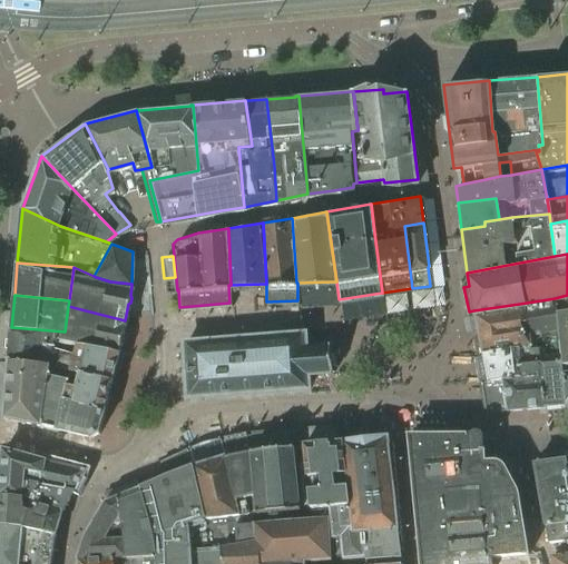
[(567,295),(555,298),(557,312),(567,309),(567,295)]
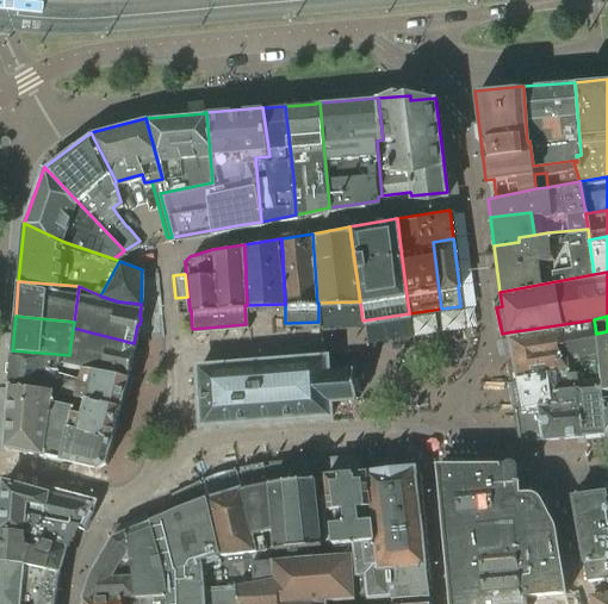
[(576,354),(597,349),(596,334),(594,319),(564,324),(507,332),(507,334),(501,335),(503,346),(504,352),(510,350),(510,349),(565,340),(566,356),(576,355),(576,354)]
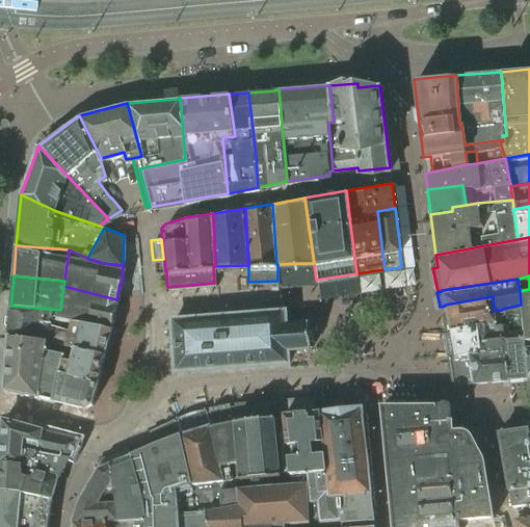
[(114,309),(115,301),(116,299),(63,286),(60,310),(59,315),(109,328),(112,317),(114,315),(115,311),(114,309)]
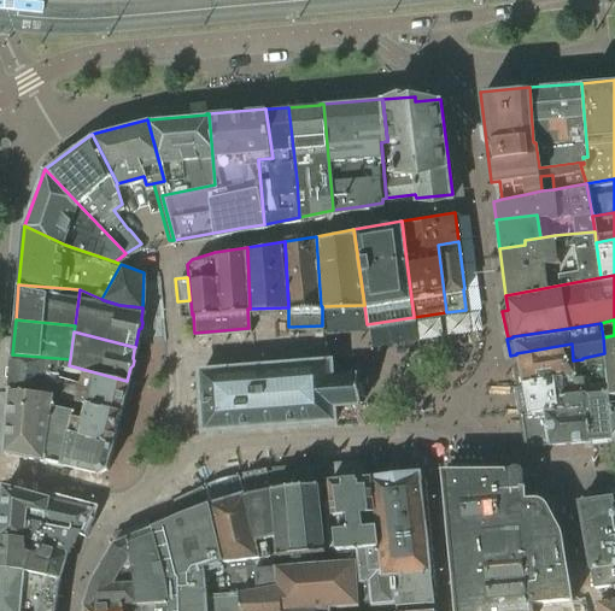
[(613,435),(614,434),(614,335),(603,338),(604,353),(613,435)]
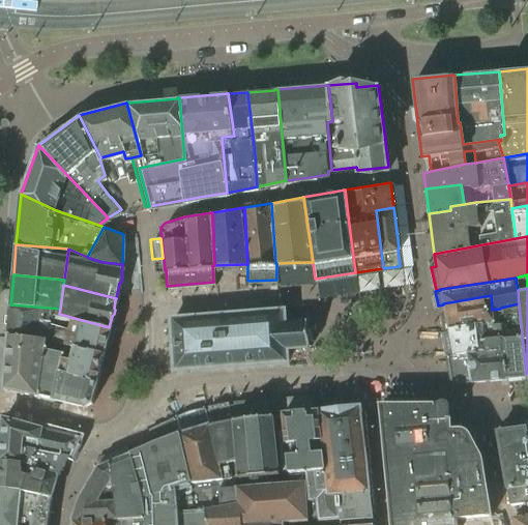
[(443,303),(443,304),(447,328),(473,323),(476,321),(475,313),(492,310),(491,295),(443,303)]
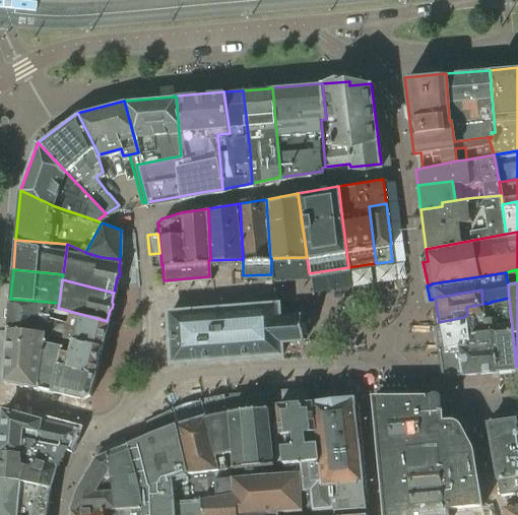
[(493,314),(492,314),(496,369),(516,367),(509,298),(491,302),(491,303),(493,302),(493,314)]
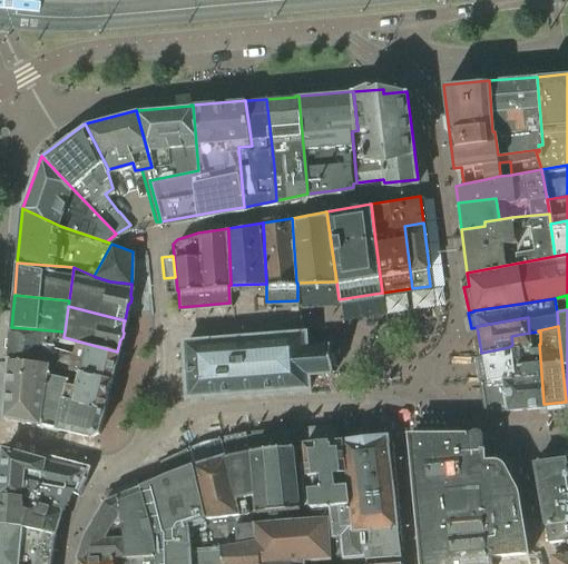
[(62,348),(64,337),(65,332),(11,327),(9,358),(48,362),(49,352),(51,352),(52,346),(62,348)]
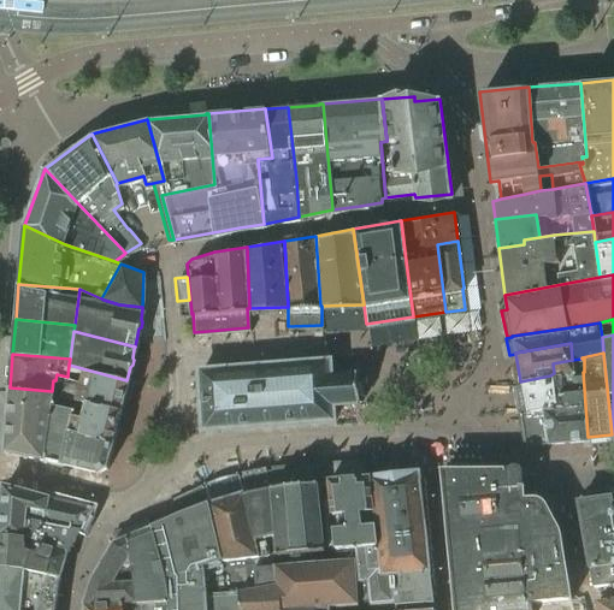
[(198,367),(198,369),(201,427),(334,419),(332,402),(359,401),(358,372),(330,373),(330,367),(329,357),(198,367)]
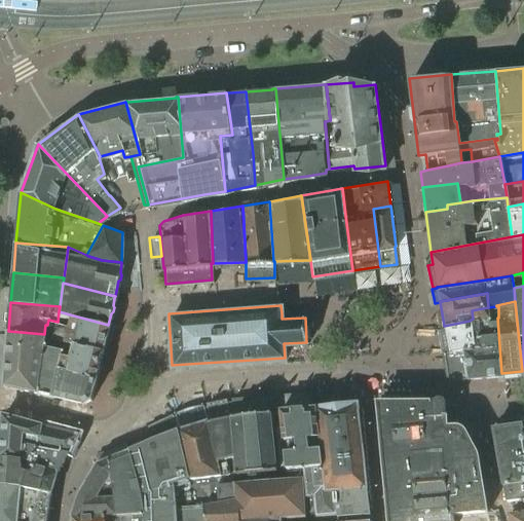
[(470,321),(444,326),(439,327),(443,349),(449,348),(449,350),(462,347),(479,344),(478,332),(478,320),(489,319),(488,307),(472,310),(473,319),(470,321)]
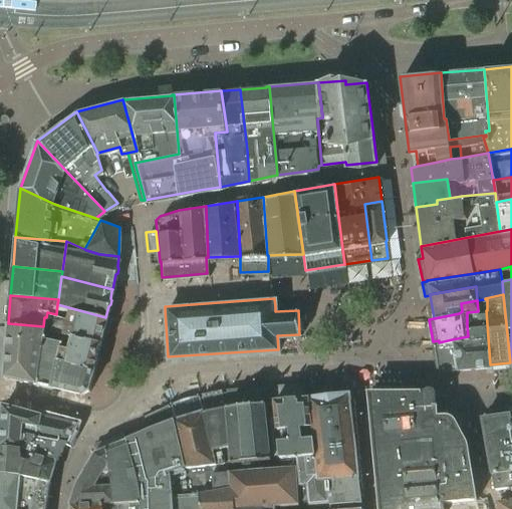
[(99,341),(105,317),(57,304),(56,314),(66,317),(62,332),(71,334),(99,341)]
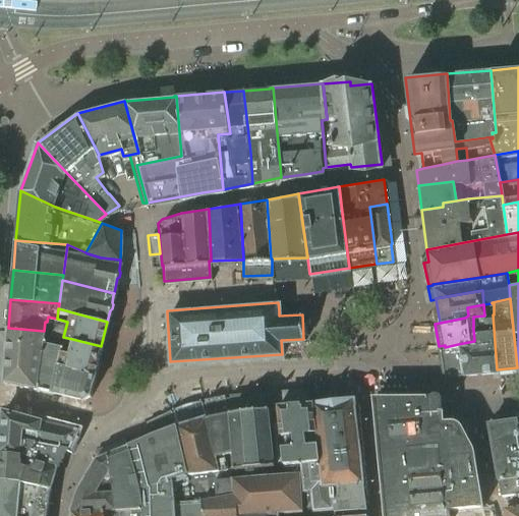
[(462,371),(497,369),(493,314),(484,316),(473,317),(473,329),(474,341),(458,344),(445,347),(440,347),(442,358),(444,374),(449,373),(462,370),(462,371)]
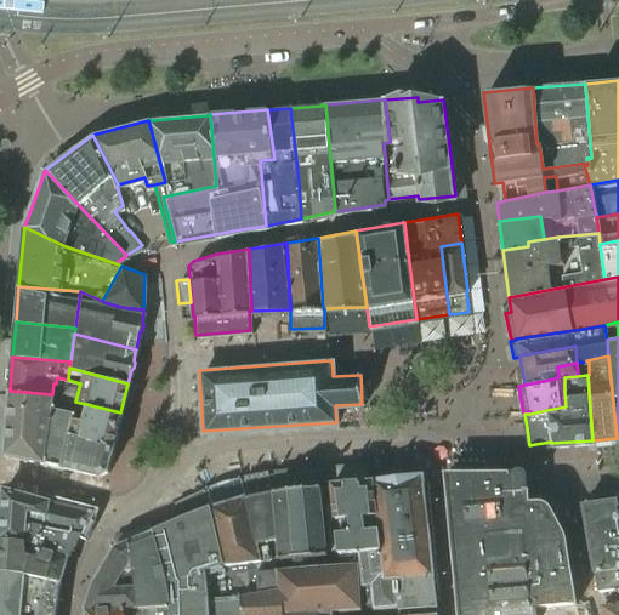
[(113,444),(113,443),(69,432),(73,417),(74,411),(54,408),(55,396),(52,394),(10,391),(5,453),(47,461),(98,473),(107,470),(107,468),(111,453),(113,444)]
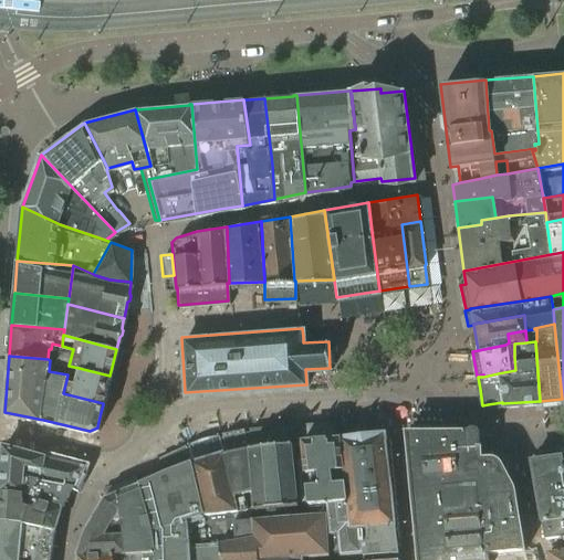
[(75,382),(66,380),(63,393),(103,403),(110,376),(79,368),(75,382)]
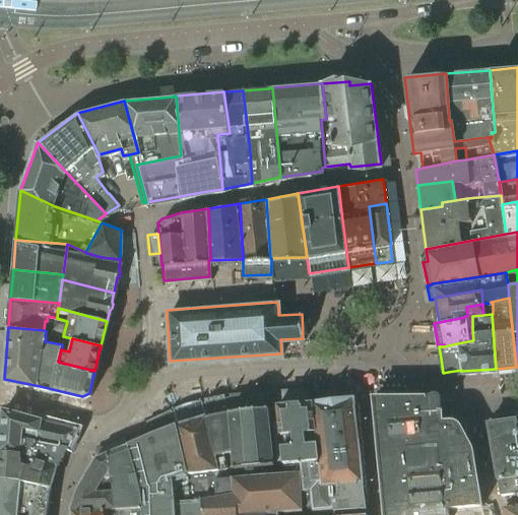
[(310,386),(317,458),(320,458),(323,483),(362,479),(362,478),(363,478),(363,474),(362,474),(360,462),(361,462),(350,382),(310,386)]
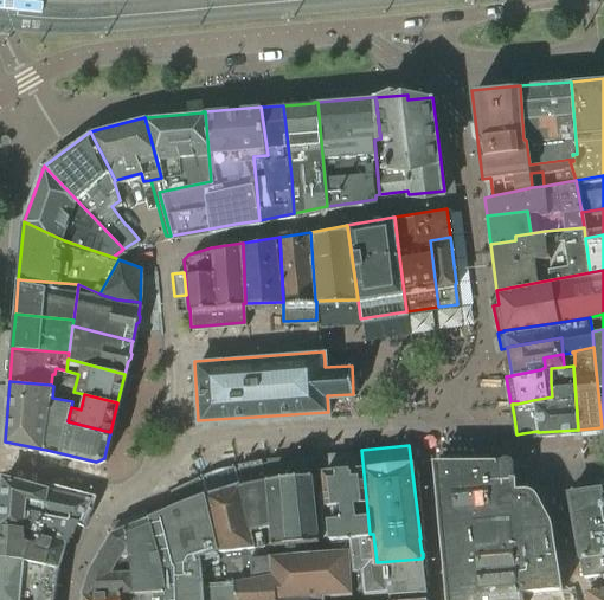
[(321,452),(322,471),(326,503),(341,502),(342,517),(328,518),(331,537),(349,536),(370,534),(361,450),(321,452)]
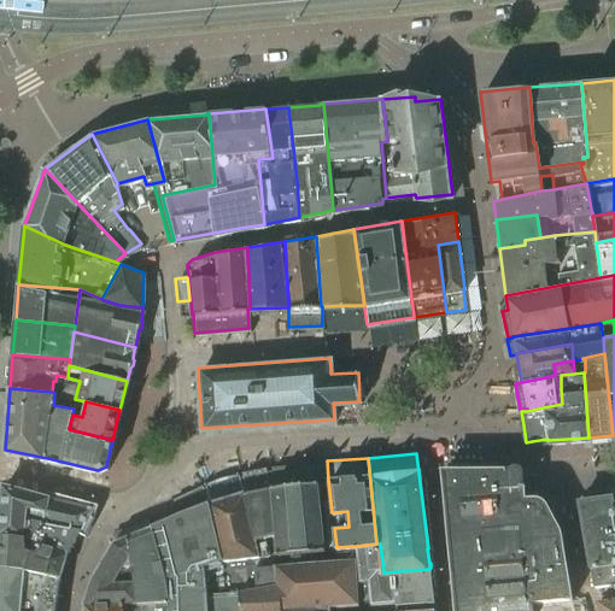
[(270,477),(271,486),(276,552),(323,548),(317,481),(316,481),(314,462),(269,466),(269,468),(269,469),(270,477)]
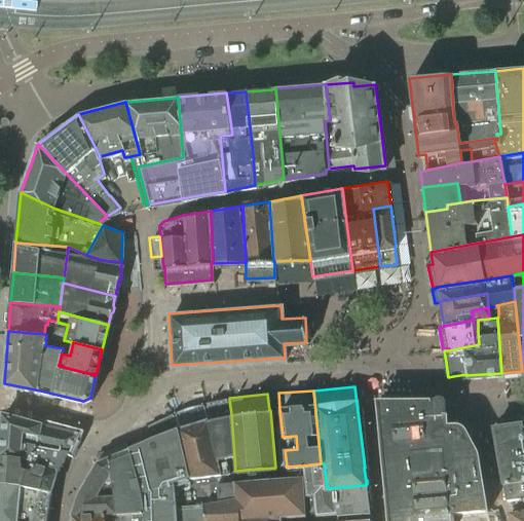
[(454,520),(453,512),(485,507),(478,456),(477,456),(477,452),(449,401),(445,401),(445,399),(443,398),(441,397),(439,396),(436,397),(434,398),(433,399),(376,399),(387,520),(454,520)]
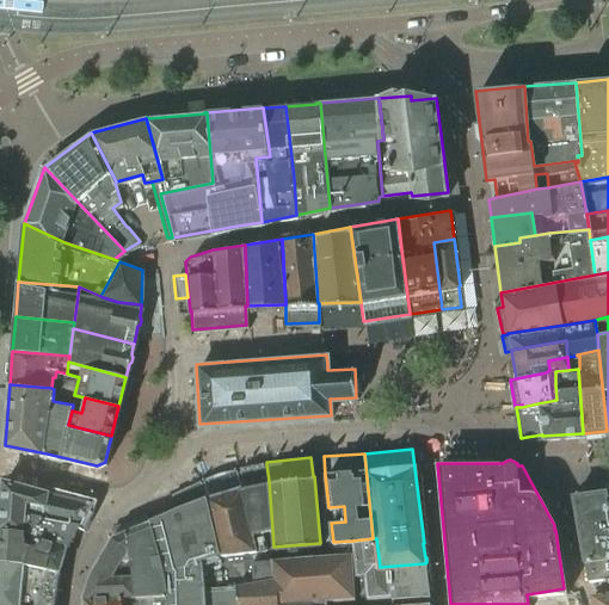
[(274,547),(269,481),(268,473),(266,464),(263,464),(263,463),(239,468),(239,469),(238,469),(240,480),(259,560),(251,560),(253,581),(274,578),(271,559),(270,547),(274,547)]
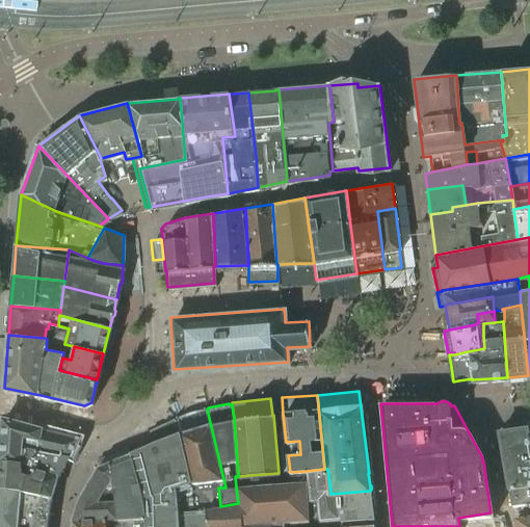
[(203,493),(206,509),(220,506),(218,488),(226,488),(209,418),(207,409),(206,409),(205,407),(176,417),(176,418),(175,418),(178,427),(192,486),(187,488),(188,496),(203,493)]
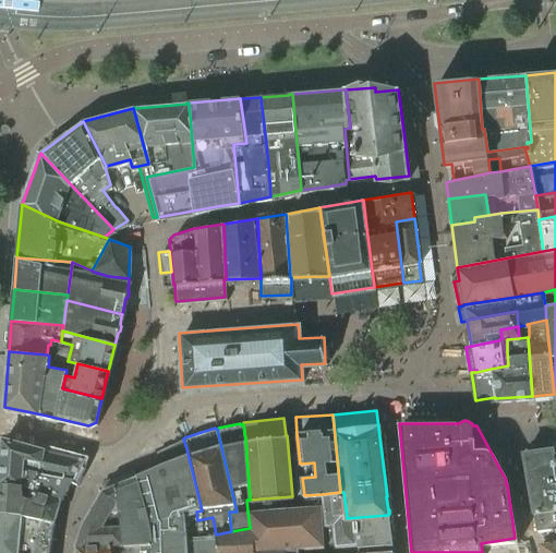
[(217,552),(216,535),(213,517),(197,520),(196,512),(202,511),(186,448),(183,439),(182,437),(155,452),(160,466),(137,476),(139,480),(150,521),(154,543),(154,552),(217,552)]
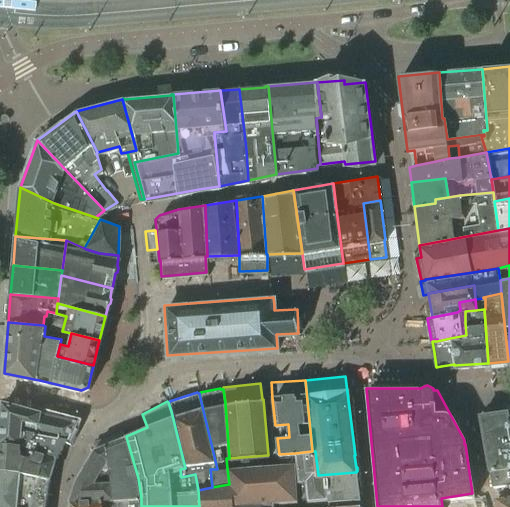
[(40,412),(2,402),(0,429),(0,442),(20,444),(20,446),(56,455),(64,439),(33,432),(40,412)]
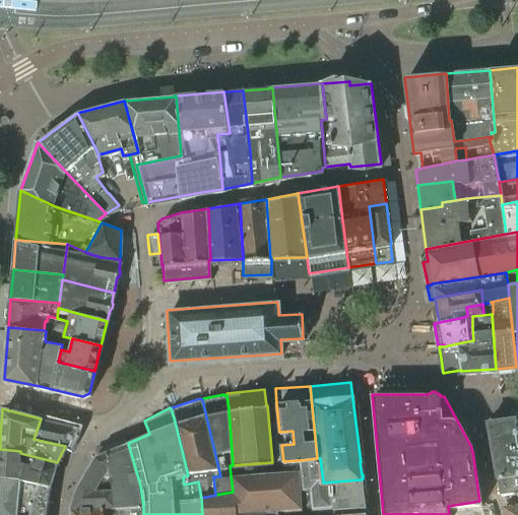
[(487,421),(495,463),(517,460),(517,430),(516,416),(487,421)]
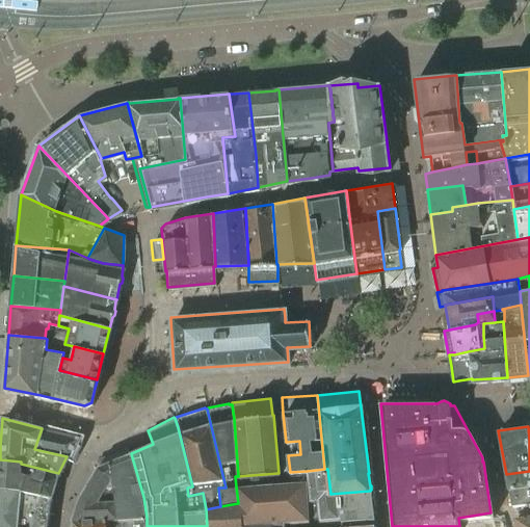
[(75,437),(42,428),(34,449),(67,456),(76,439),(75,437)]
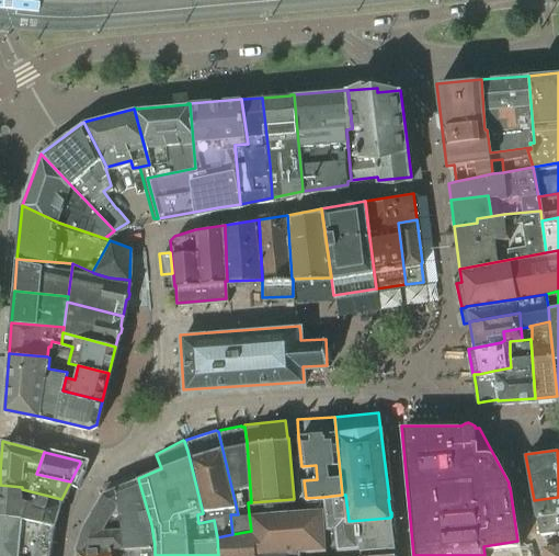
[(104,492),(103,492),(84,524),(76,549),(112,548),(140,547),(140,555),(155,555),(155,546),(151,524),(139,483),(138,478),(135,469),(101,483),(104,492)]
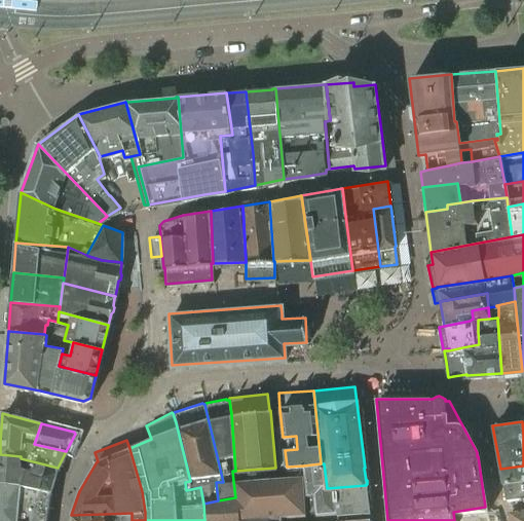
[(0,481),(21,484),(50,491),(58,468),(21,458),(21,456),(0,454),(0,481)]
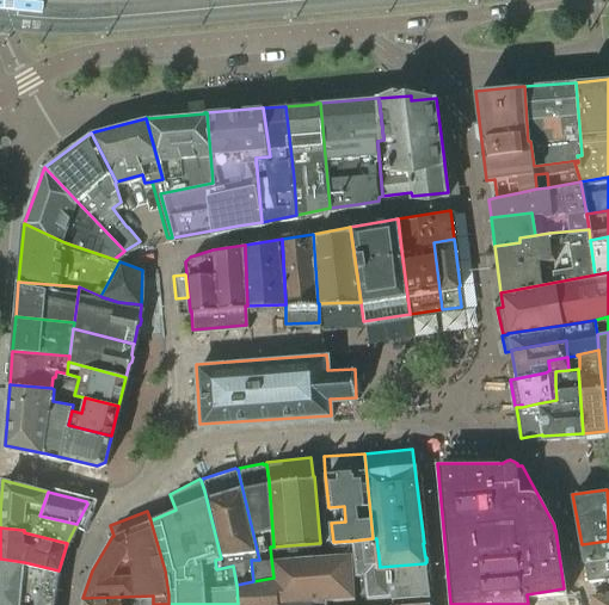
[(376,538),(373,538),(352,541),(356,574),(364,573),(367,597),(391,594),(392,597),(428,594),(428,596),(429,594),(425,570),(426,570),(425,566),(426,566),(425,563),(380,567),(376,538)]
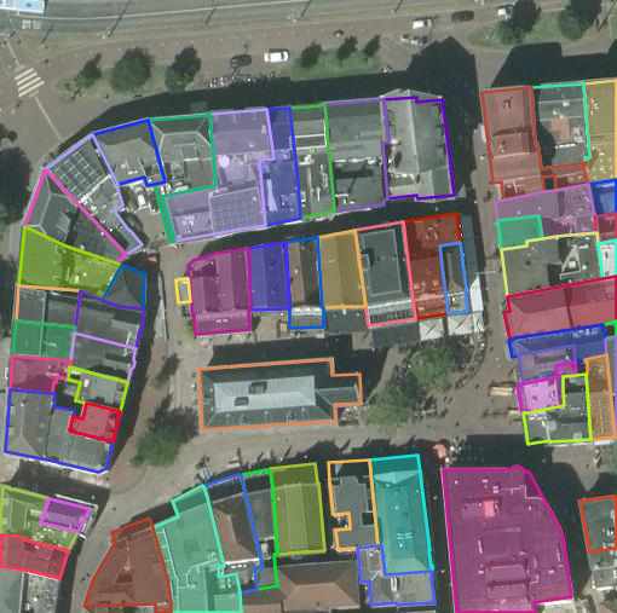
[(592,568),(616,564),(616,548),(589,551),(592,568)]
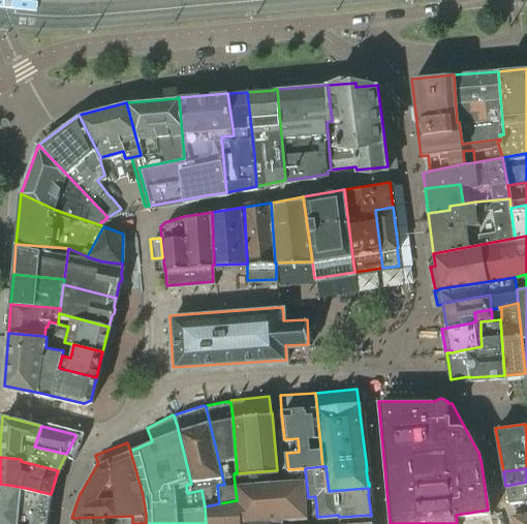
[(304,479),(235,484),(237,500),(219,503),(205,506),(206,523),(241,523),(257,523),(282,522),(282,518),(306,516),(304,479)]
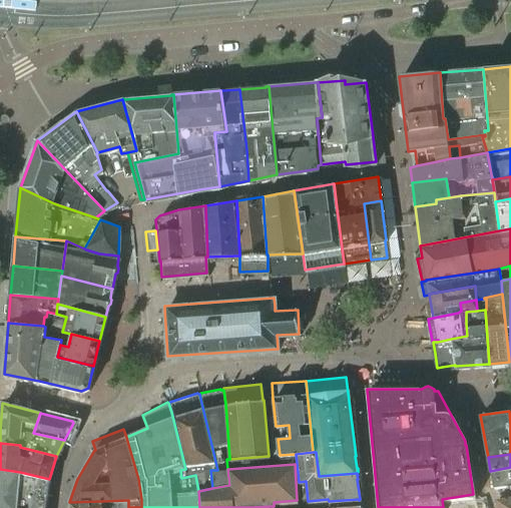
[(510,483),(510,467),(490,471),(493,486),(510,483)]
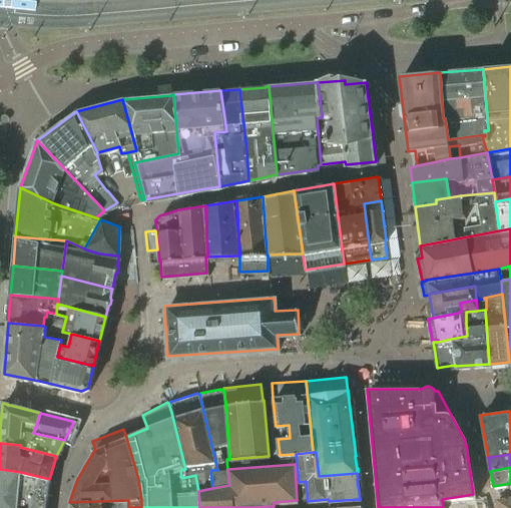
[(43,507),(49,479),(20,472),(0,469),(0,507),(43,507)]
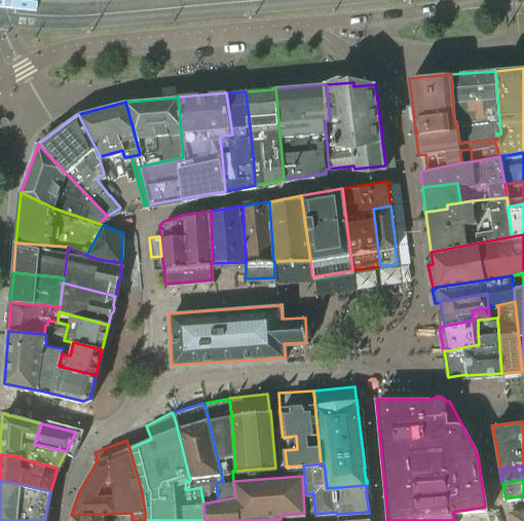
[(487,520),(485,507),(453,512),(454,520),(487,520)]
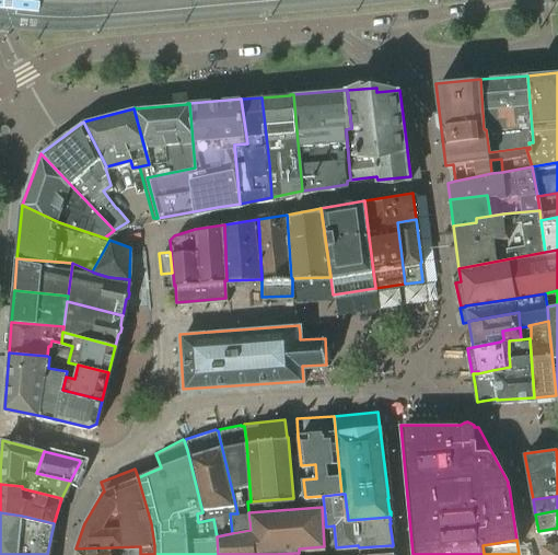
[(557,554),(557,541),(541,543),(543,554),(557,554)]
